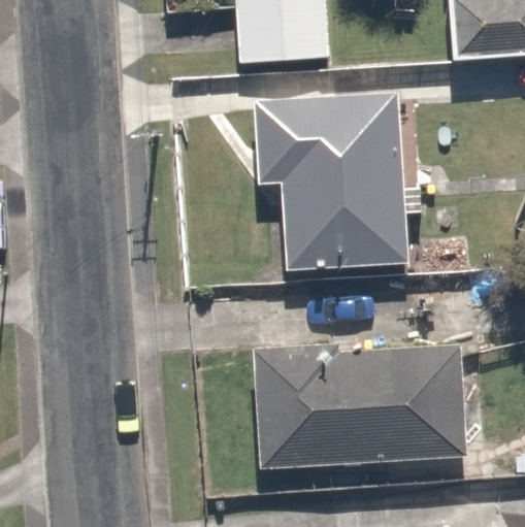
[(326,0),(234,0),(239,63),(330,57),(326,0)]
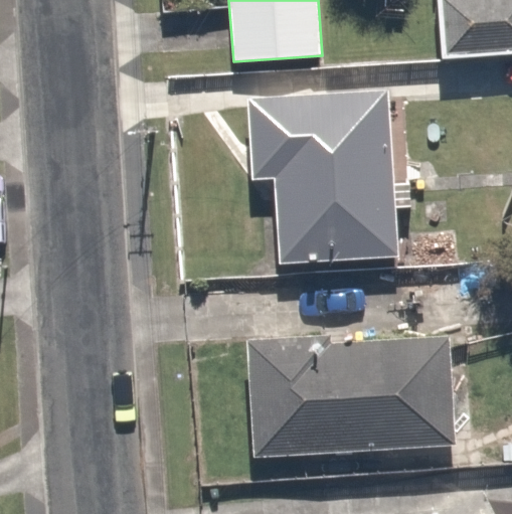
[(511,0),(436,0),(441,59),(511,53),(511,0)]
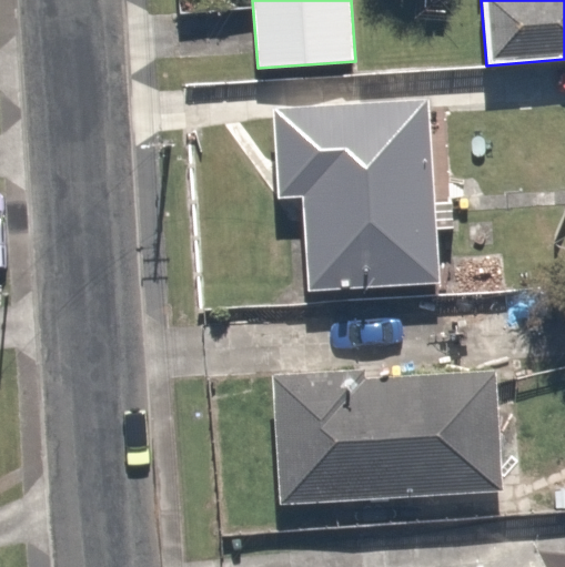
[(460,230),(457,203),(435,204),(427,100),(272,109),(278,198),(302,196),(308,291),(441,284),(439,232),(460,230)]
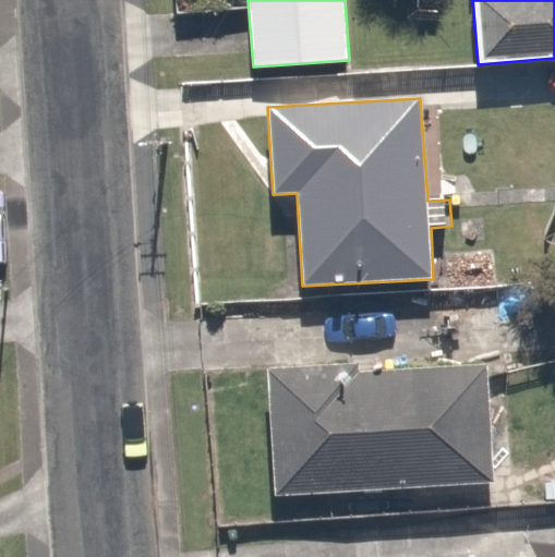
[(266,368),(274,497),(495,483),(487,364),(359,373),(359,363),(266,368)]
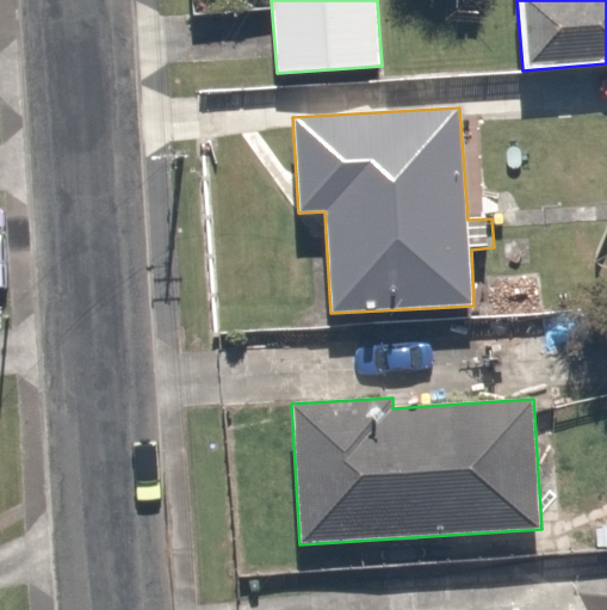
[(584,609),(571,583),(513,609),(584,609)]
